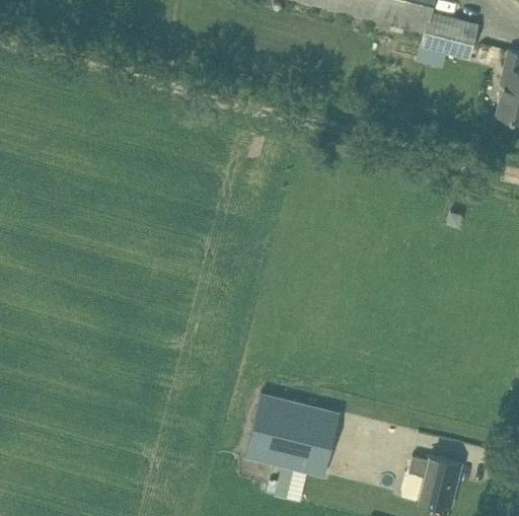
[(288,0),(391,26),(403,29),(423,34),(416,60),(443,67),(446,53),(468,59),(473,41),(449,34),(453,18),(429,11),(432,0),(288,0)]
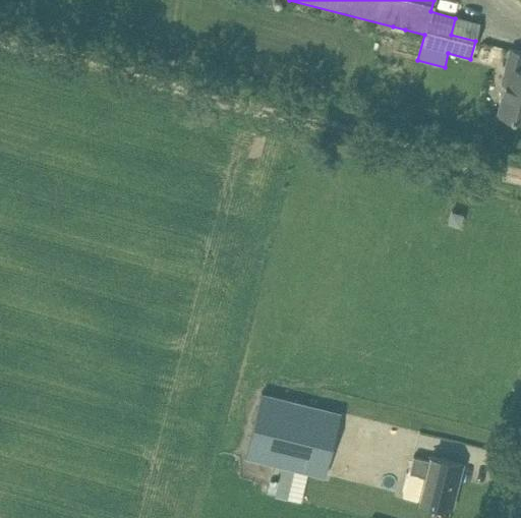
[(393,26),(391,32),(403,35),(405,30),(393,26)]
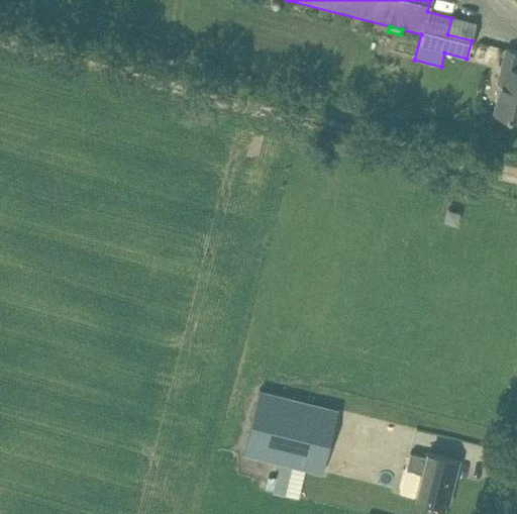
[(413,56),(415,45),(395,41),(393,52),(413,56)]
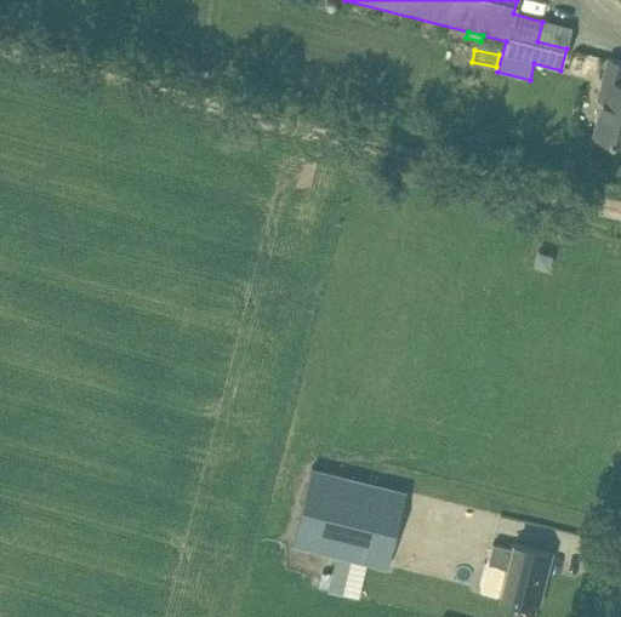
[(620,66),(608,62),(597,102),(602,103),(592,140),(620,146),(620,85),(620,84),(620,66)]
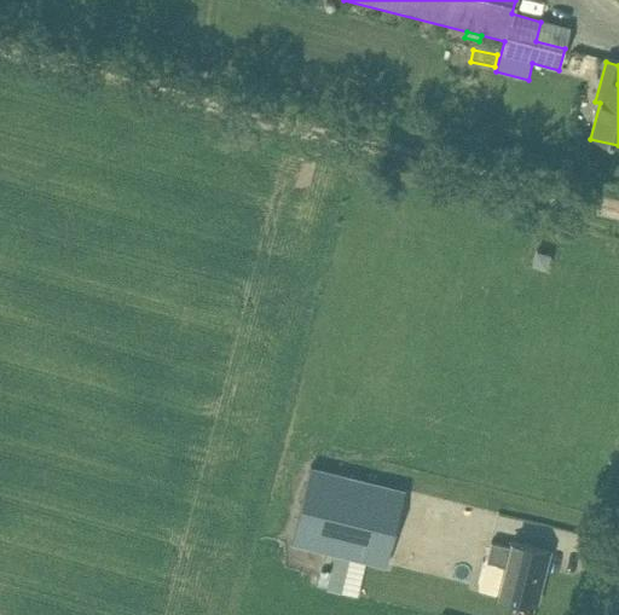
[(536,254),(532,267),(545,271),(549,257),(536,254)]
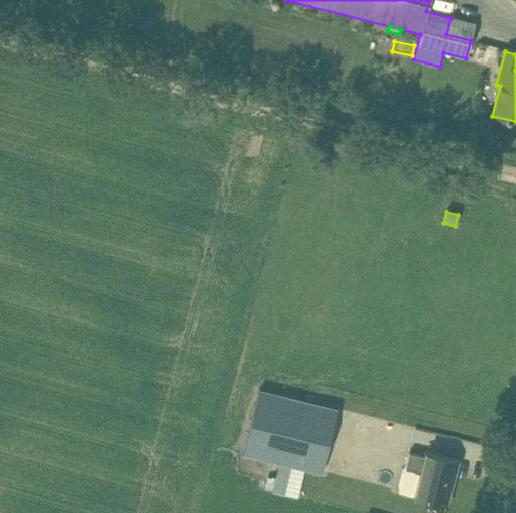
[(259,392),(243,455),(321,475),(337,412),(259,392)]
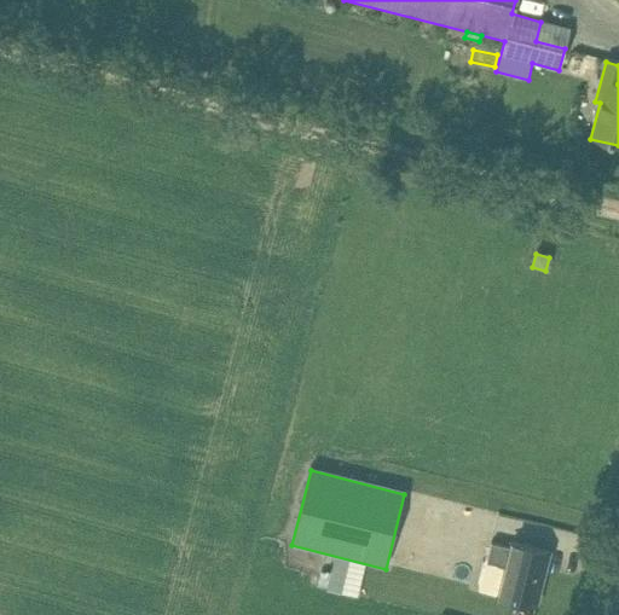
[(490,547),(479,592),(536,607),(549,555),(510,545),(509,552),(490,547)]
